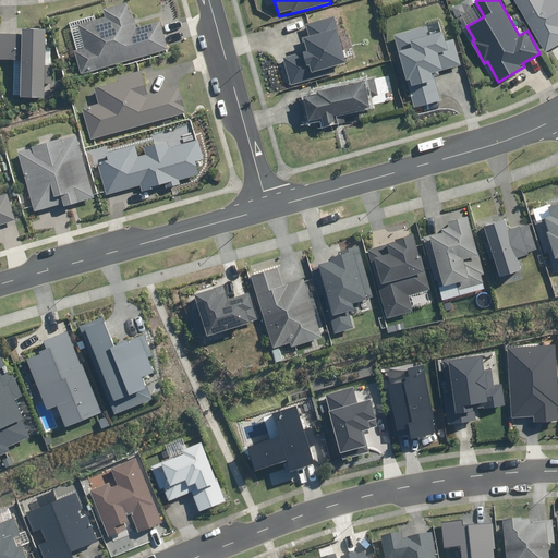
[(557,0),(514,0),(546,53),(557,47),(557,0)]
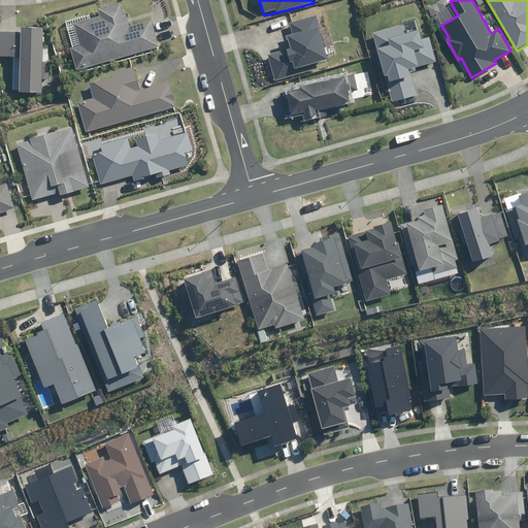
[(102,15),(74,23),(79,44),(70,46),(76,71),(159,51),(152,21),(129,26),(123,1),(99,6),(102,15)]
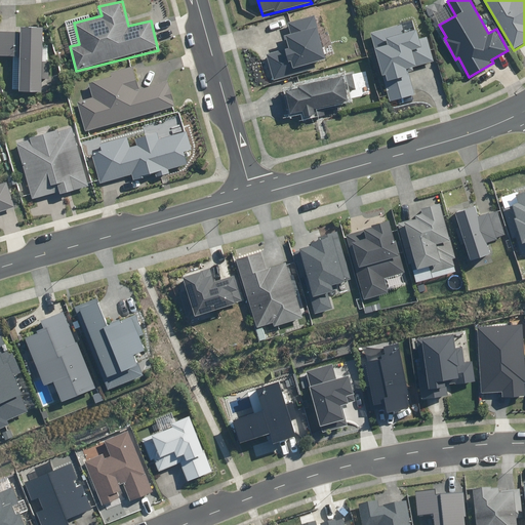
[(287,48),(266,54),(273,80),(311,69),(309,64),(327,58),(315,14),(287,23),(290,34),(284,36),(287,48)]
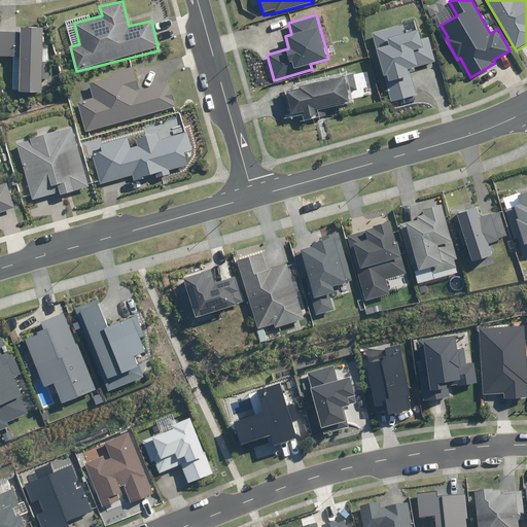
[(417,22),(373,33),(391,101),(417,94),(412,72),(416,71),(414,67),(437,61),(430,35),(421,37),(417,22)]
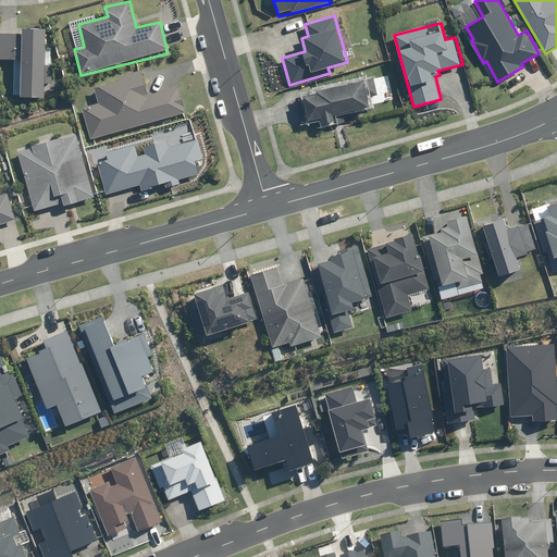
[(22,33),(0,32),(0,59),(14,60),(13,74),(15,74),(14,95),(53,96),(54,64),(51,64),(51,47),(45,47),(46,28),(22,27),(22,33)]
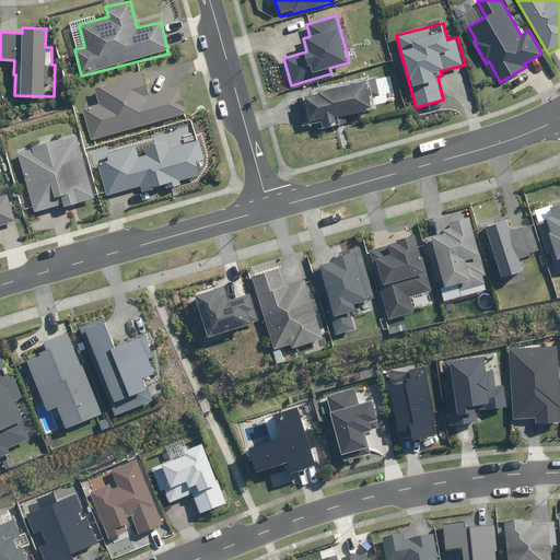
[(143,74),(95,86),(100,103),(83,106),(92,138),(186,115),(178,85),(148,93),(143,74)]
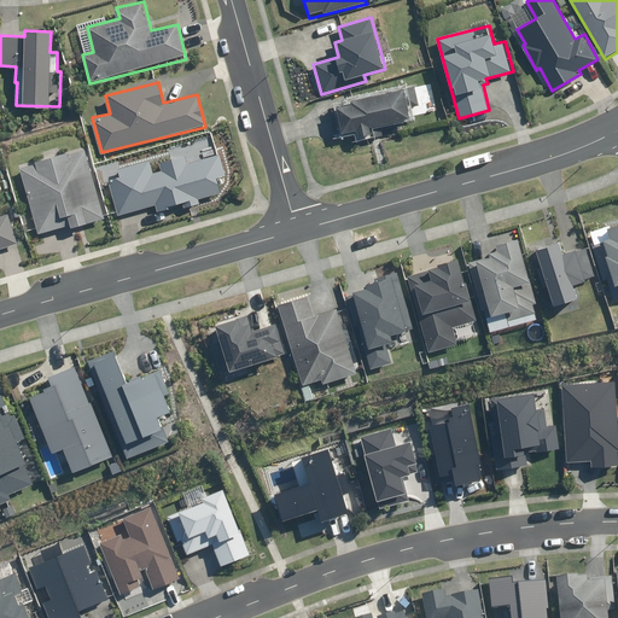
[(330,106),(337,136),(357,132),(359,138),(373,134),(372,128),(423,115),(415,85),(330,106)]
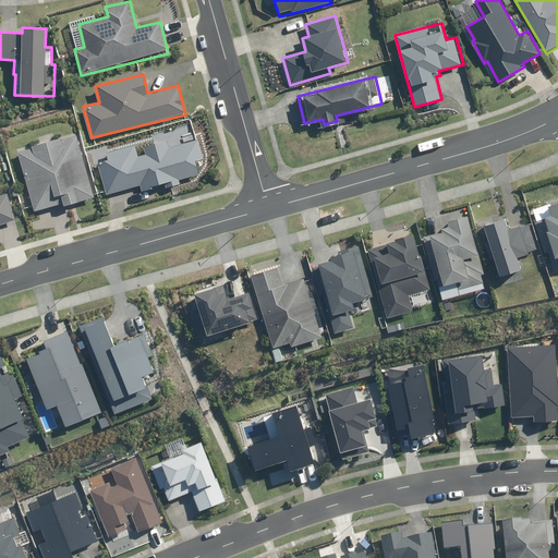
[(17,149),(35,210),(62,203),(63,206),(95,196),(76,132),(56,138),(55,133),(37,137),(38,143),(17,149)]
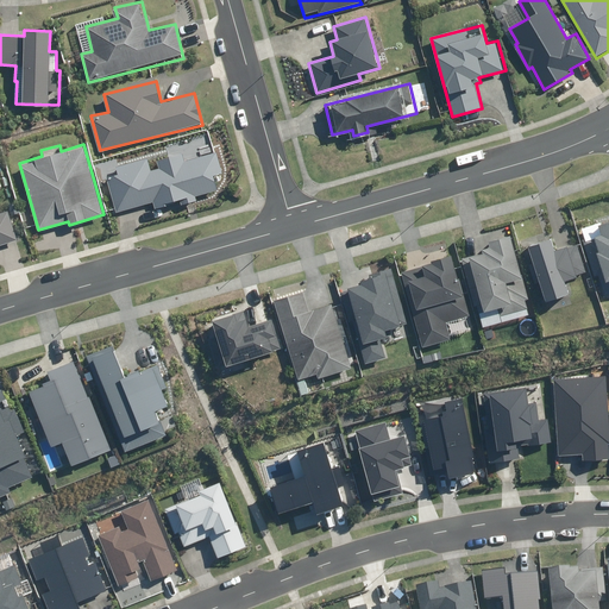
[(150,171),(145,158),(105,170),(117,212),(152,201),(154,207),(187,198),(188,202),(198,200),(196,196),(218,189),(214,176),(223,174),(215,152),(183,162),(181,152),(159,159),(162,168),(150,171)]
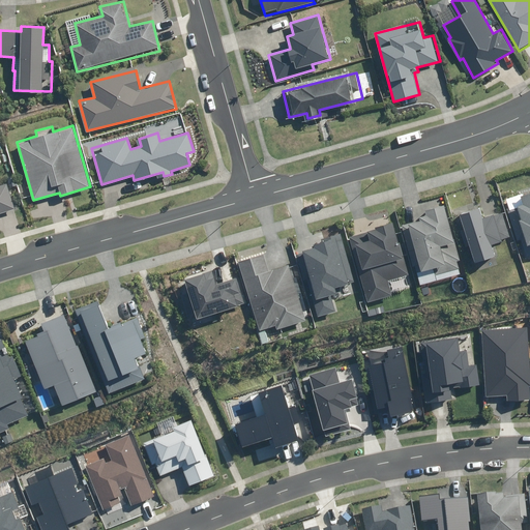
[(0,213),(16,209),(6,180),(0,182),(0,165),(1,166),(0,162),(0,213)]
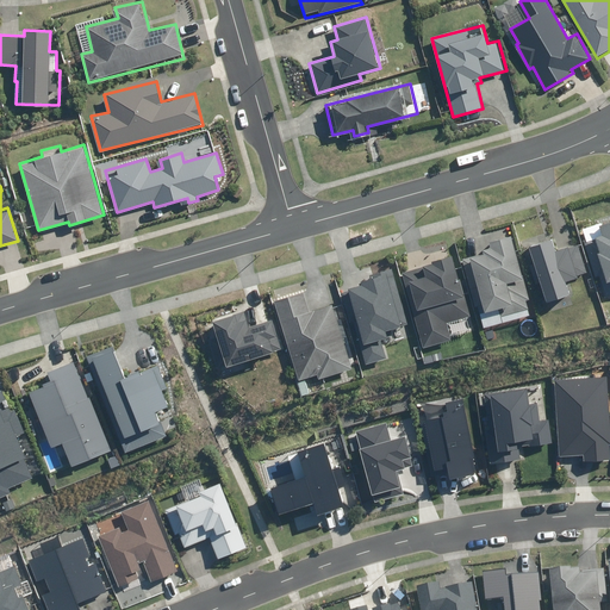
[(602,275),(609,298),(609,222),(599,226),(603,237),(585,242),(596,278),(602,275)]
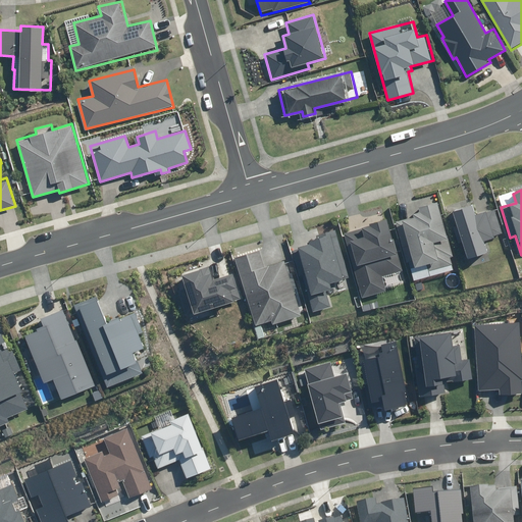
[(409,262),(414,280),(453,270),(450,257),(452,257),(437,203),(418,208),(420,213),(413,215),(413,217),(396,222),(407,263),(409,262)]
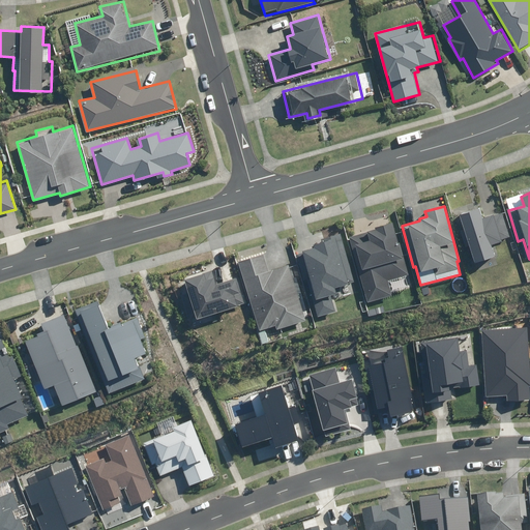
[(470,245),(475,263),(495,257),(491,246),(501,243),(501,240),(509,237),(501,212),(483,218),(480,208),(460,215),(464,230),(461,231),(466,246),(470,245)]
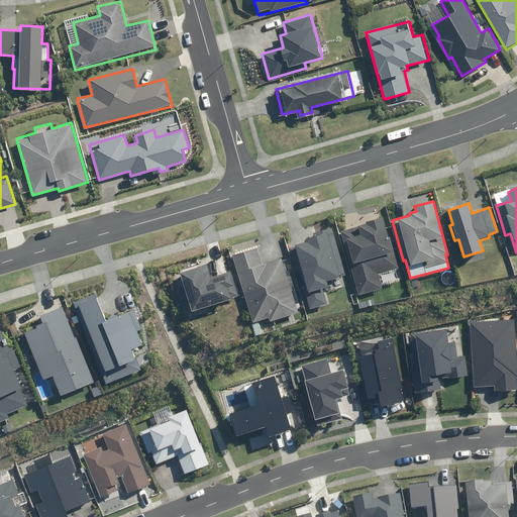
[(341,230),(357,295),(383,289),(379,275),(401,269),(393,236),(389,237),(383,217),(366,221),(367,224),(341,230)]
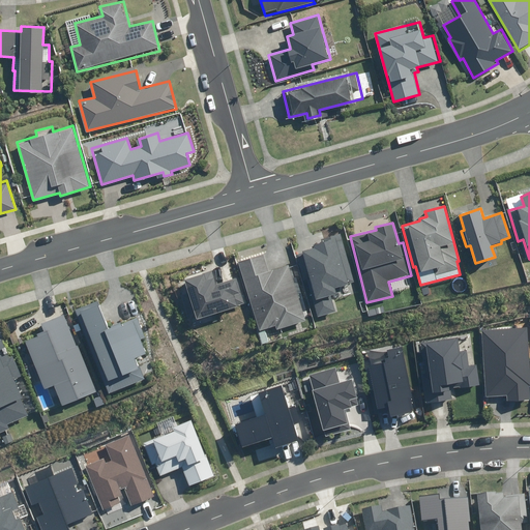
[(300,252),(318,317),(335,312),(331,296),(336,294),(334,287),(354,282),(341,234),(321,239),(321,242),(314,244),(314,247),(300,252)]
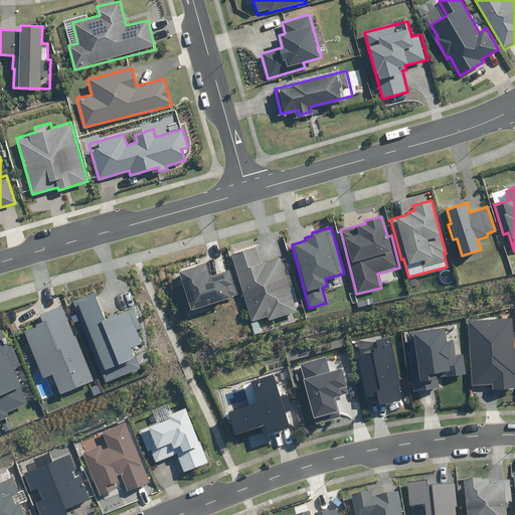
[(230,256),(252,321),(268,317),(269,321),(297,312),(290,291),(294,290),(288,270),(284,271),(279,256),(261,263),(255,248),(230,256)]
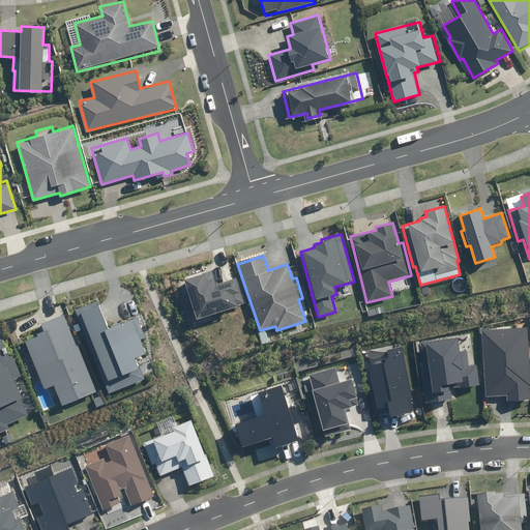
[(183,280),(196,320),(244,304),(236,277),(216,285),(212,271),(183,280)]
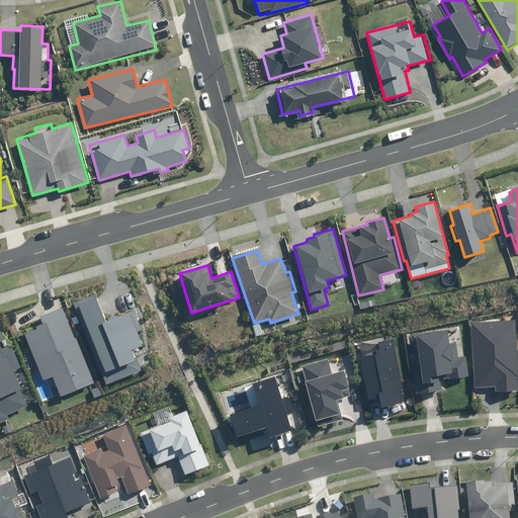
[(74,303),(106,384),(142,371),(133,350),(143,347),(137,332),(142,330),(134,311),(106,322),(95,294),(74,303)]
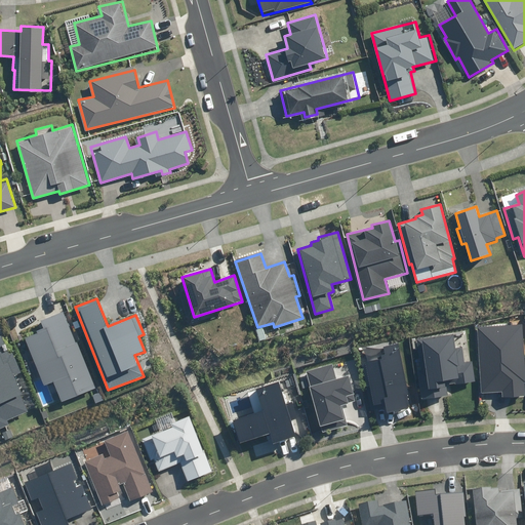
[(101,392),(68,306),(35,318),(40,330),(27,335),(47,389),(56,385),(64,405),(101,392)]
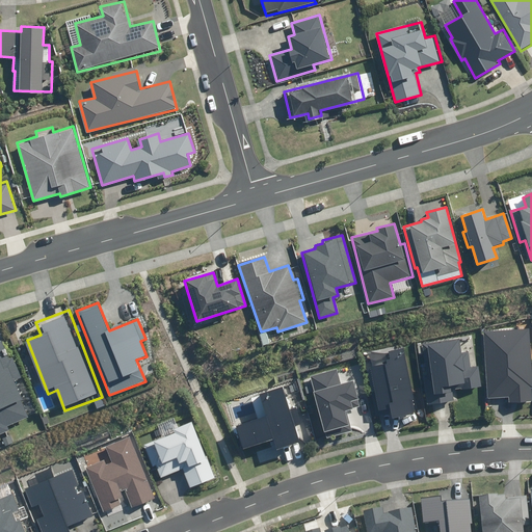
[(483,331),(487,399),(508,397),(508,402),(531,400),(531,389),(531,388),(531,387),(531,362),(530,329),(483,331)]
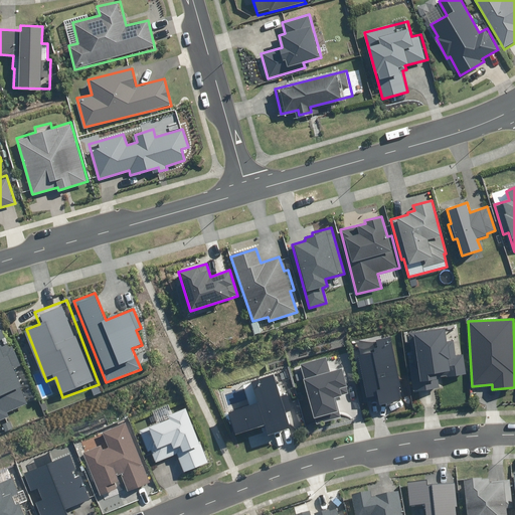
[(409,363),(414,391),(439,387),(437,373),(441,373),(442,379),(467,375),(464,354),(456,355),(453,341),(447,341),(445,328),(409,333),(414,362),(409,363)]
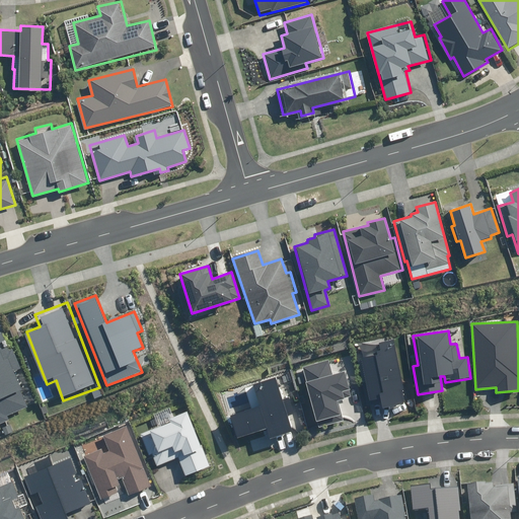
[(0,423),(9,420),(7,416),(27,408),(12,371),(20,368),(12,349),(8,351),(1,332),(0,332),(0,423)]
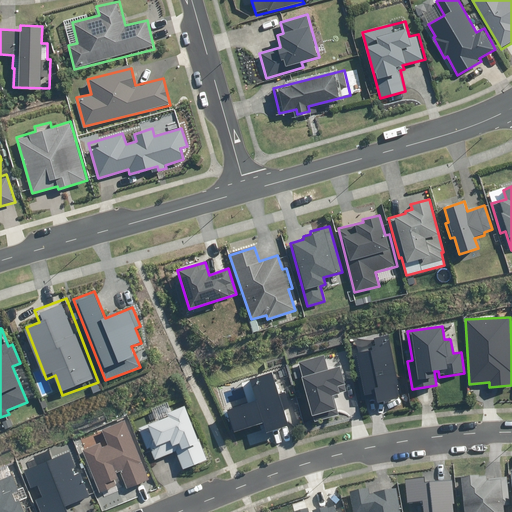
[(376,394),(377,402),(399,399),(389,334),(373,337),(374,345),(371,346),(372,349),(358,351),(364,395),(376,394)]
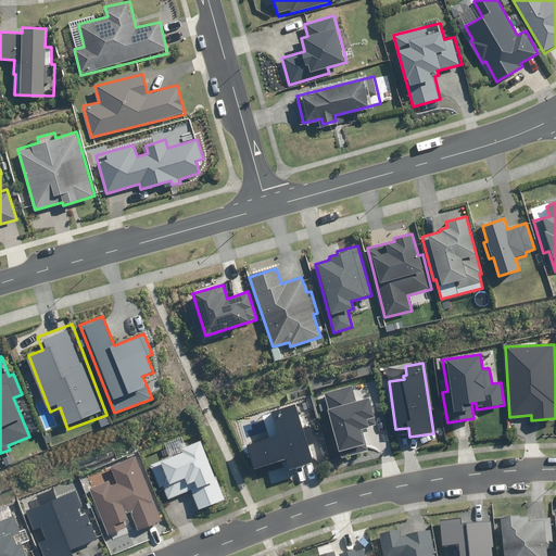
[(324,393),(341,458),(368,451),(362,429),(376,425),(368,399),(356,402),(352,386),(324,393)]
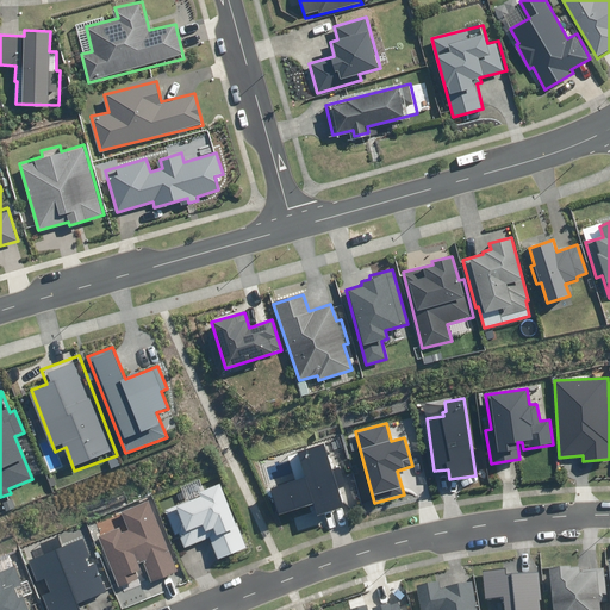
[(280,515),(315,505),(317,515),(343,508),(324,444),(287,455),(296,480),(272,487),(280,515)]
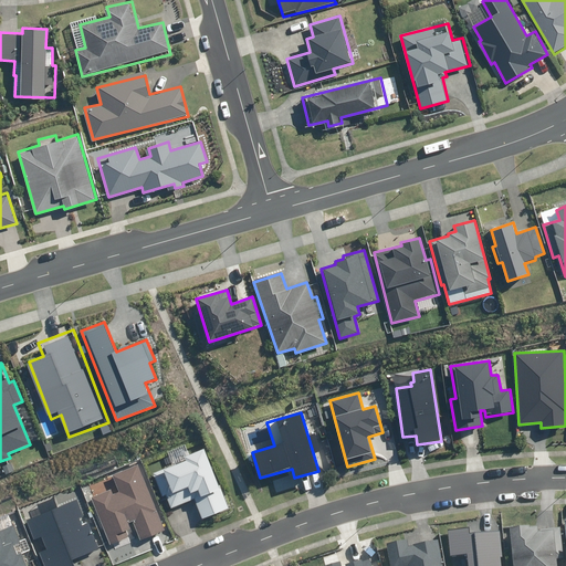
[(166,495),(171,507),(195,499),(201,519),(228,509),(205,450),(185,458),(186,461),(153,473),(163,496),(166,495)]
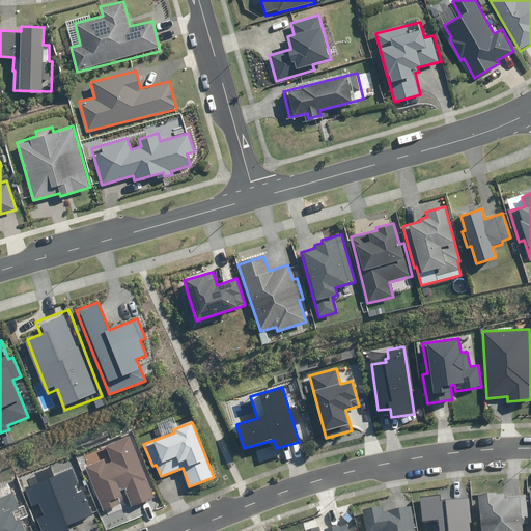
[(85,467),(103,511),(121,504),(119,497),(122,496),(120,491),(124,488),(132,506),(155,497),(129,436),(106,445),(112,460),(106,464),(104,459),(85,467)]
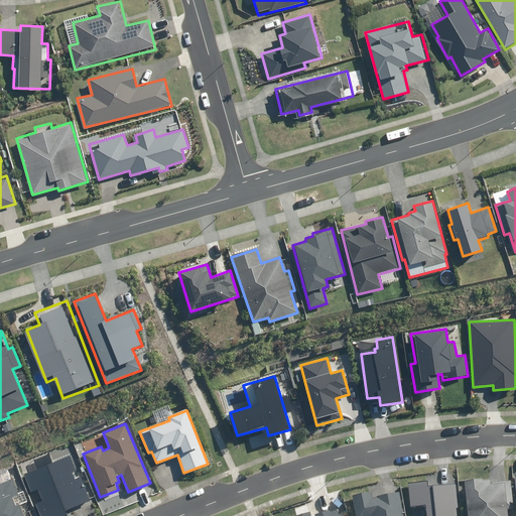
[(35,504),(39,515),(67,515),(66,511),(90,501),(81,477),(75,480),(72,473),(77,471),(71,456),(23,475),(30,492),(38,489),(42,501),(35,504)]
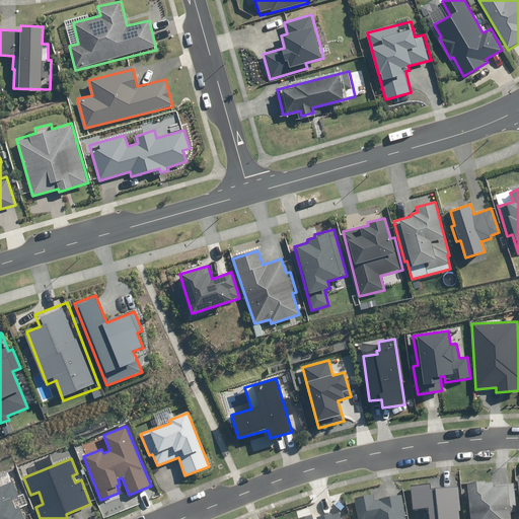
[(471,518),(510,518),(510,512),(517,512),(514,484),(492,486),(492,483),(486,484),(485,482),(468,484),(471,518)]
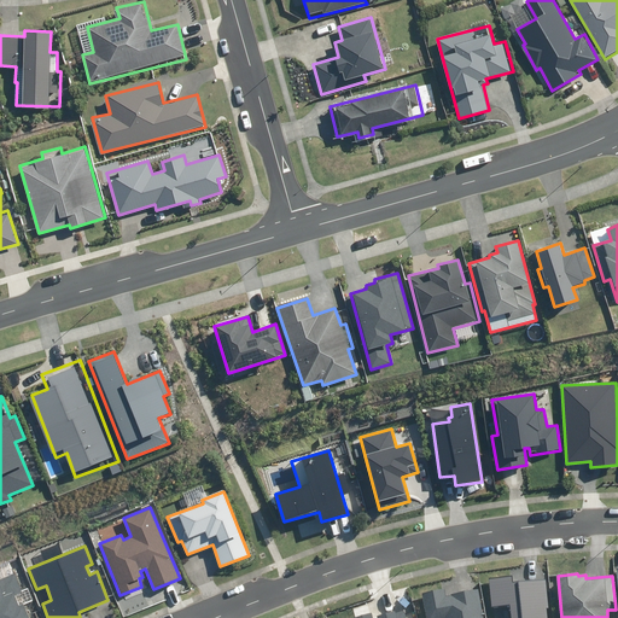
[(0,617),(29,617),(24,605),(19,606),(15,595),(22,593),(15,575),(0,579),(0,617)]
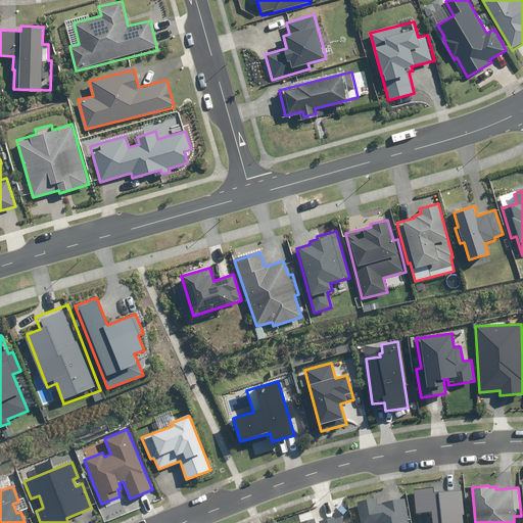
[(463,522),(463,515),(465,515),(462,490),(434,492),(434,487),(414,489),(417,513),(431,511),(432,522),(463,522)]
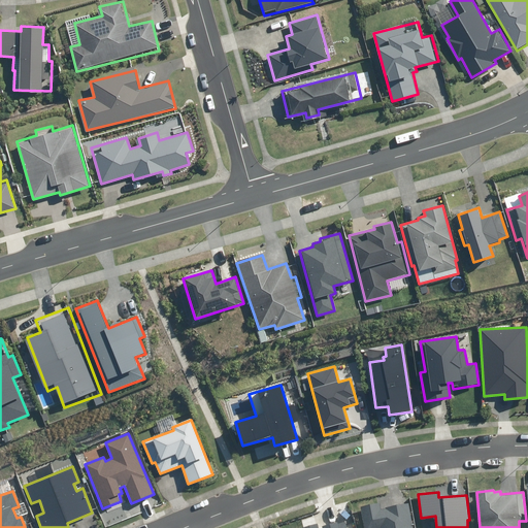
[(413,527),(408,504),(382,509),(381,503),(361,506),(365,527),(413,527)]
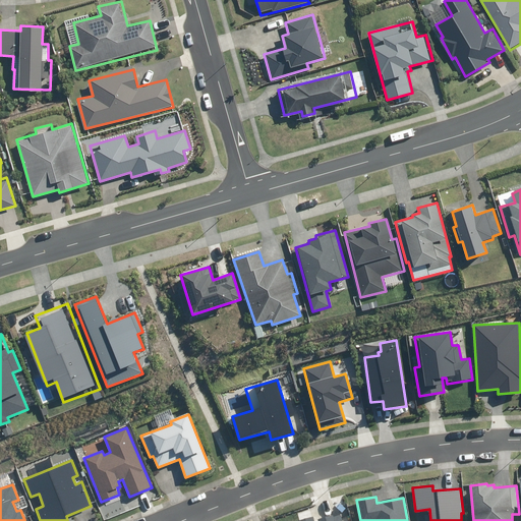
All buildings are outlined.
